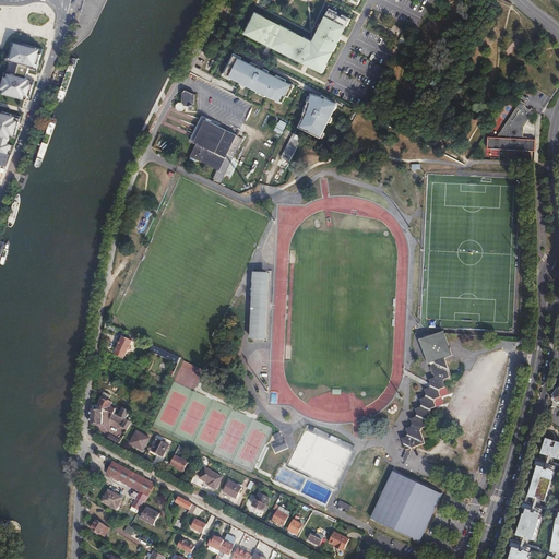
[(331,12),(336,15),(337,13),(330,9),(325,18),(326,18),(328,19),(331,12)]
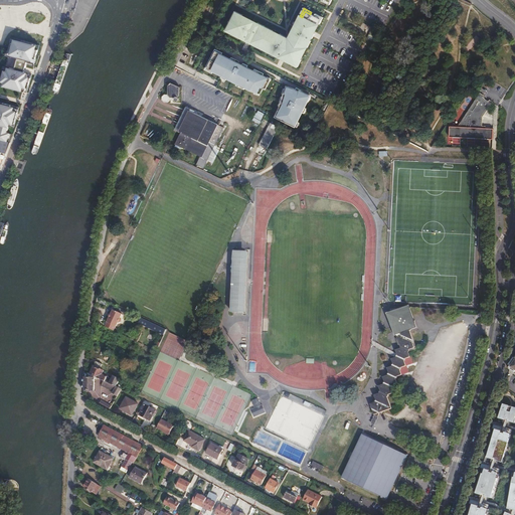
[(242,18),(236,15),(233,20),(231,25),(228,30),(233,32),(233,33),(246,40),(250,42),(253,44),(254,43),(265,48),(264,49),(271,52),(272,51),(278,54),(277,55),(281,57),(285,59),(291,62),(291,61),(297,64),(299,59),(300,60),(307,47),(306,47),(309,41),(310,41),(319,24),(321,19),(314,16),(310,14),(305,11),(302,17),(301,16),(293,32),(294,32),(290,41),(279,36),(280,36),(280,35),(273,32),(272,33),(258,25),(258,24),(242,17),(242,18)]
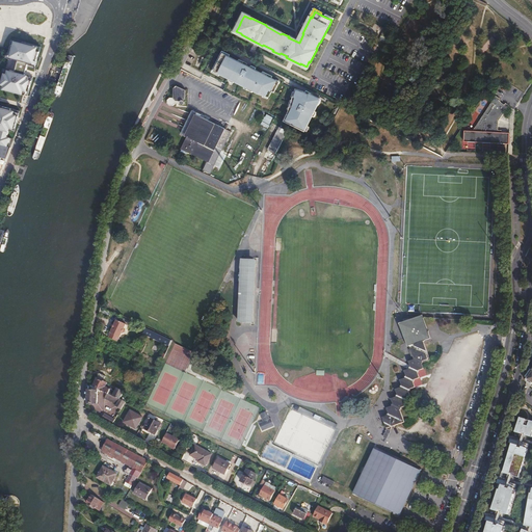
[(244,16),(250,19),(250,18),(251,17),(242,11),(239,20),(241,21),(244,16)]
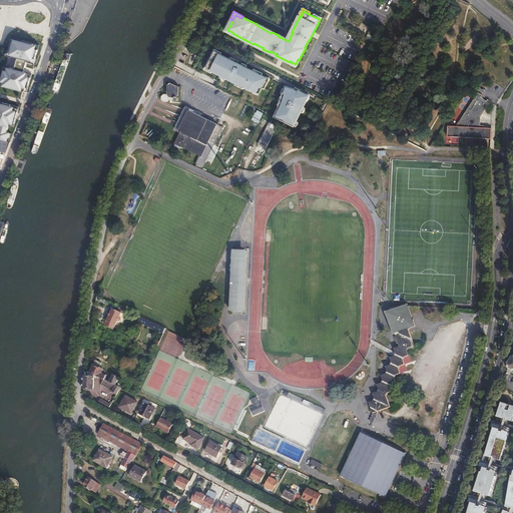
[(320,19),(318,24),(319,24),(322,18),(315,14),(313,16),(320,19)]
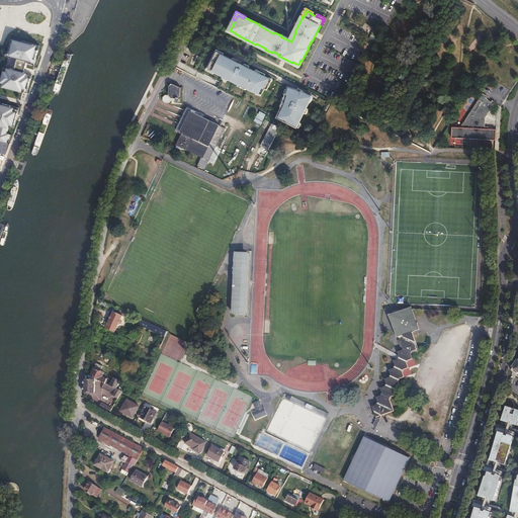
[(259,23),(259,24),(259,25),(273,33),(274,32),(274,31),(259,23)]
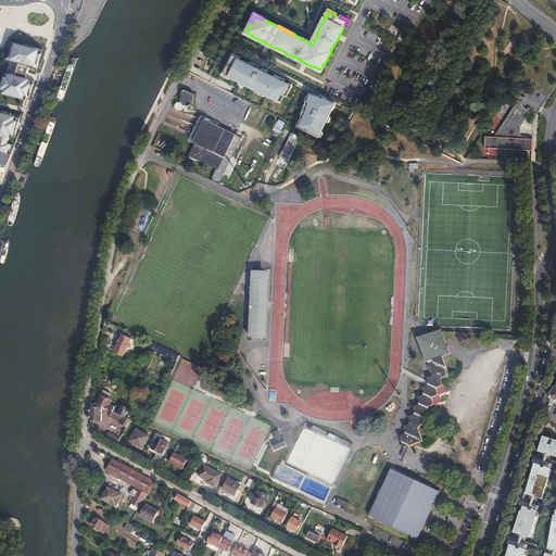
[(243,34),(251,38),(252,36),(252,35),(247,33),(250,27),(247,26),(243,34)]
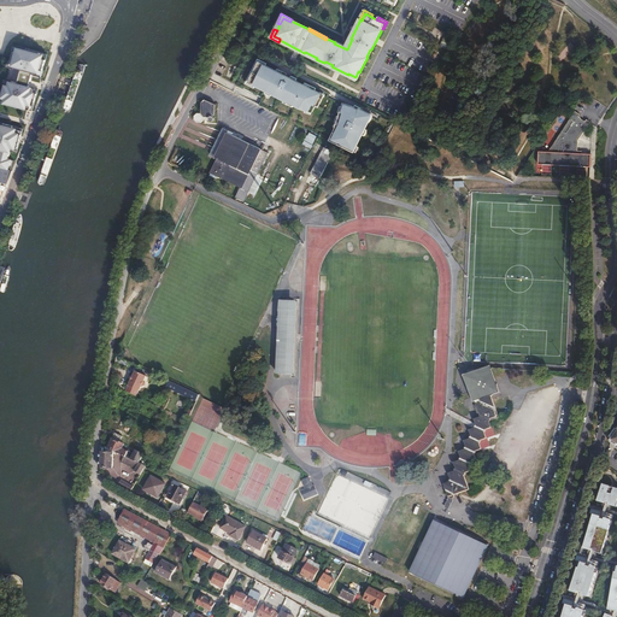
[(335,43),(334,43),(347,50),(352,39),(351,39),(350,37),(346,46),(335,41),(335,42),(335,43)]
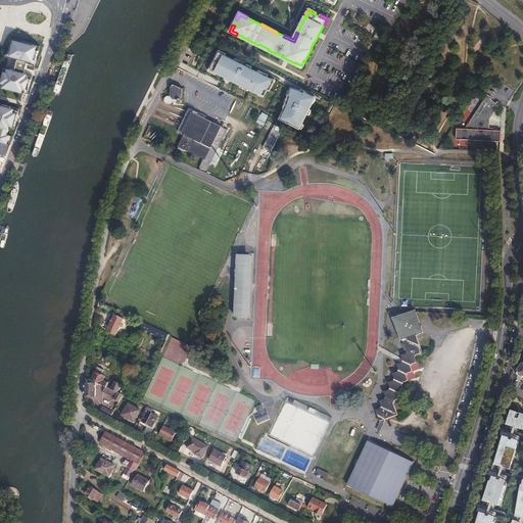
[(4,83),(3,87),(12,89),(12,88),(15,89),(15,90),(26,93),(28,93),(33,75),(26,73),(28,62),(36,64),(40,50),(37,49),(38,45),(13,38),(9,54),(19,57),(16,67),(6,65),(2,82),(4,83)]
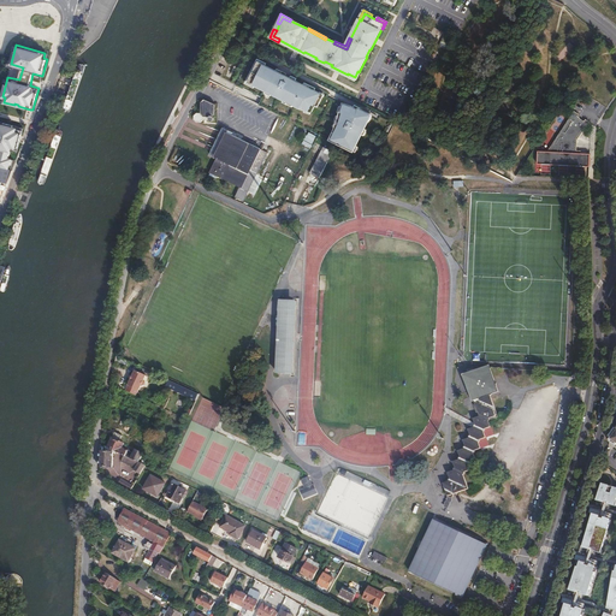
[(300,108),(312,112),(315,105),(318,106),(323,98),(317,94),(318,92),(259,63),(249,83),(288,102),(289,101),(296,105),(296,106),(300,108)]
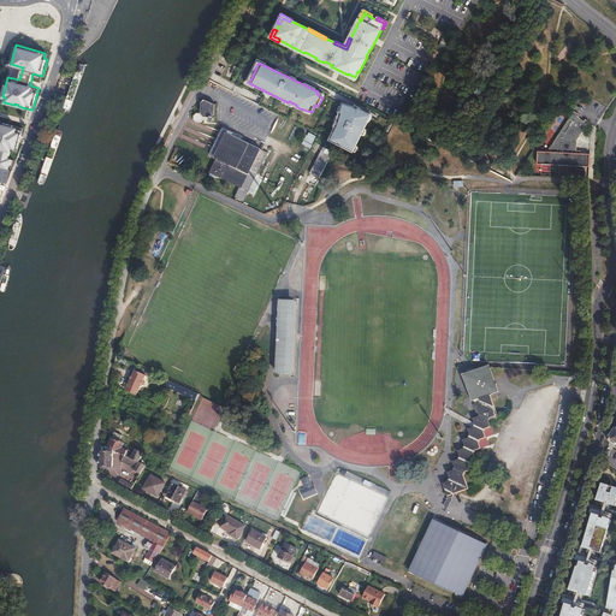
[(194,116),(194,119),(196,123),(200,123),(203,120),(203,119),(209,120),(211,122),(212,122),(214,119),(214,118),(213,116),(215,114),(215,105),(205,99),(202,102),(201,113),(197,113),(194,116)]
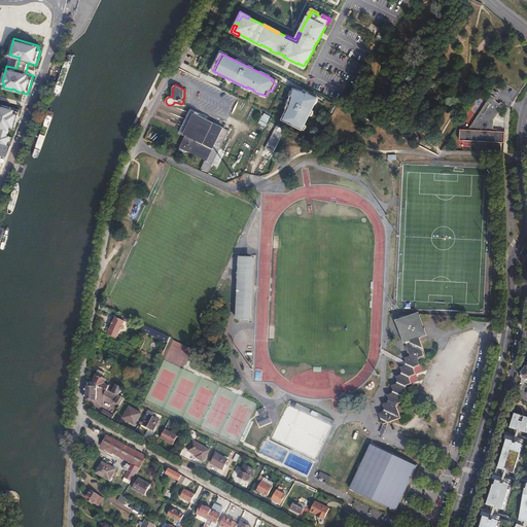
[(291,106),(284,121),(302,130),(315,103),(314,103),(316,99),(301,91),(293,89),(288,105),(289,105),(291,106)]
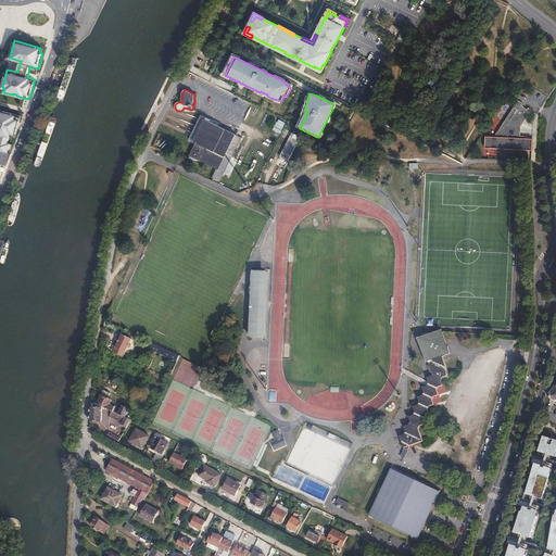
[(495,137),(485,137),(484,148),(489,148),(489,147),(497,147),(497,149),(505,149),(505,148),(514,148),(514,149),(521,150),(521,149),(528,149),(528,150),(532,150),(533,139),(525,139),(525,136),(520,136),(521,126),(532,110),(529,108),(528,110),(521,104),(522,103),(518,100),(495,135),(495,137)]
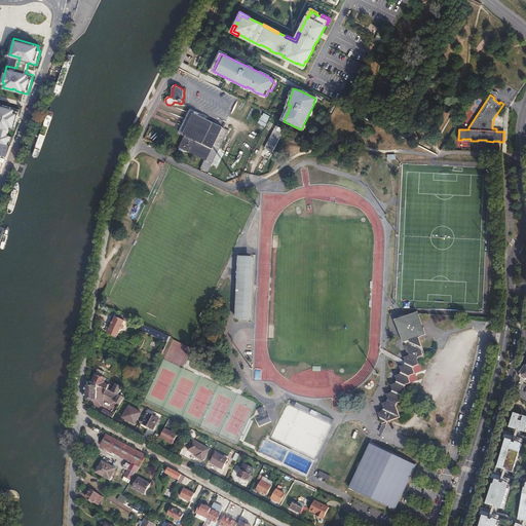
[(0,142),(11,145),(13,137),(8,135),(9,128),(15,129),(21,109),(1,104),(1,106),(0,105),(0,142)]
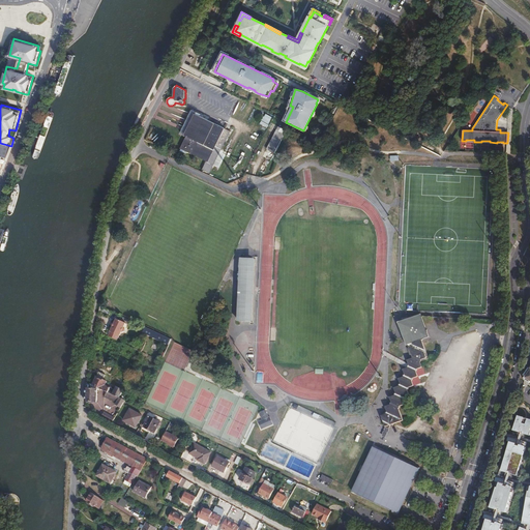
[(284,121),(286,122),(293,107),(291,106),(284,121)]
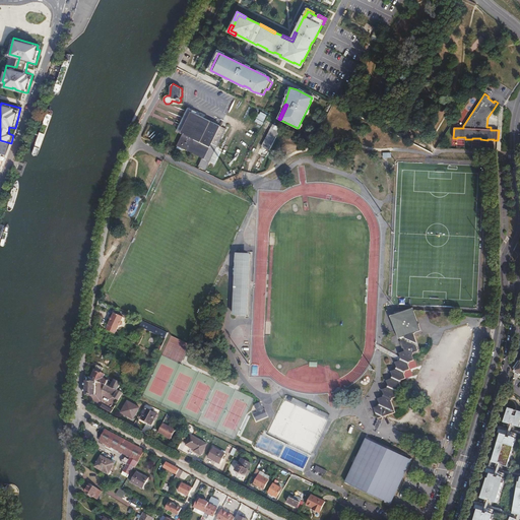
[(43,108),(42,108),(33,132),(27,148),(27,150),(29,151),(30,151),(33,150),(47,110),(47,109),(46,109),(46,108),(45,108),(44,108),(43,108)]
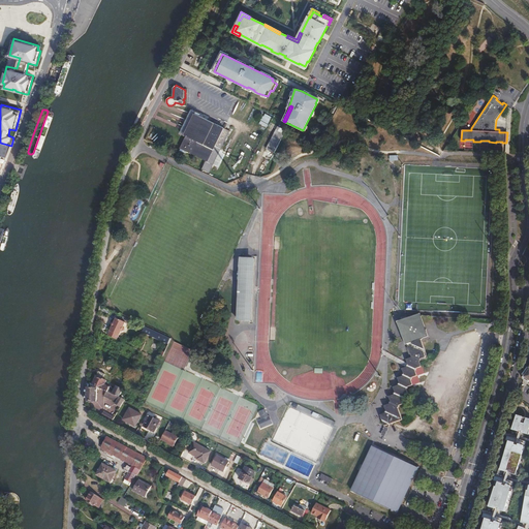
[(181,130),(180,133),(186,136),(180,148),(206,161),(201,169),(210,173),(214,165),(219,167),(225,154),(223,153),(224,151),(221,150),(230,131),(224,128),(199,116),(200,114),(191,110),(188,117),(186,121),(184,124),(182,128),(181,130)]
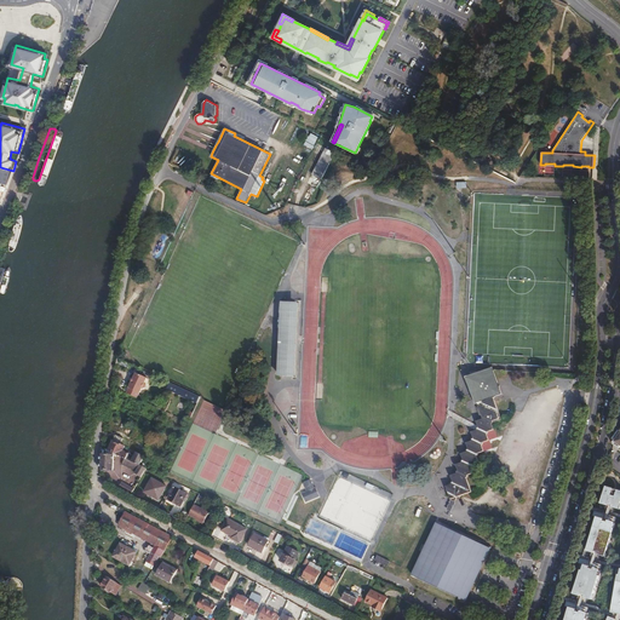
[(314,145),(316,141),(319,137),(310,133),(308,136),(309,136),(306,141),(314,145)]
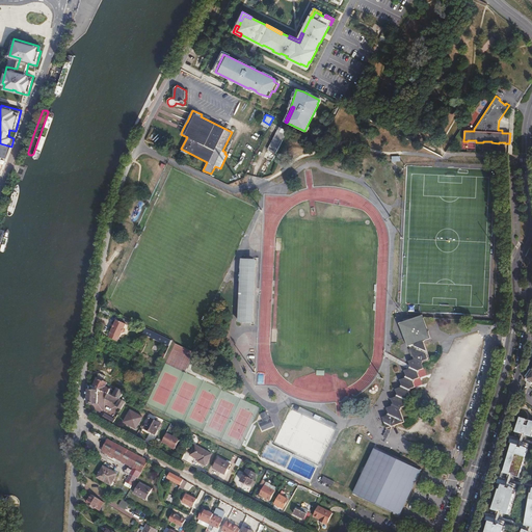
[(280,127),(267,150),(275,154),(288,131),(280,127)]
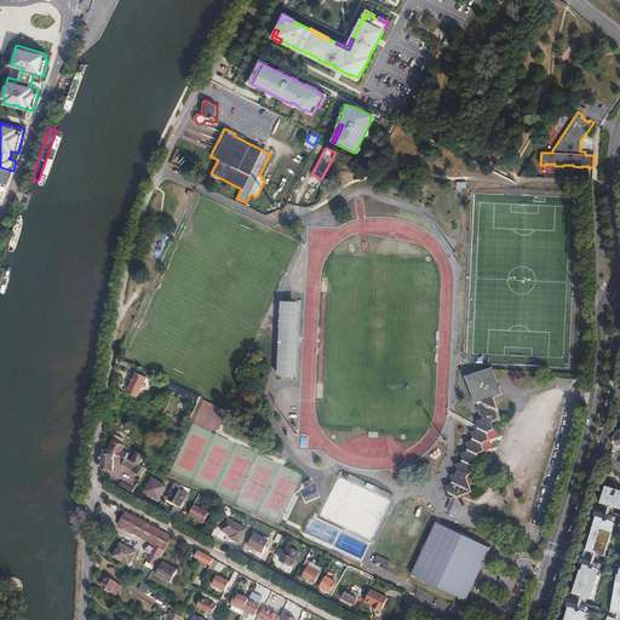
[(0,167),(0,183),(7,185),(12,171),(0,167)]
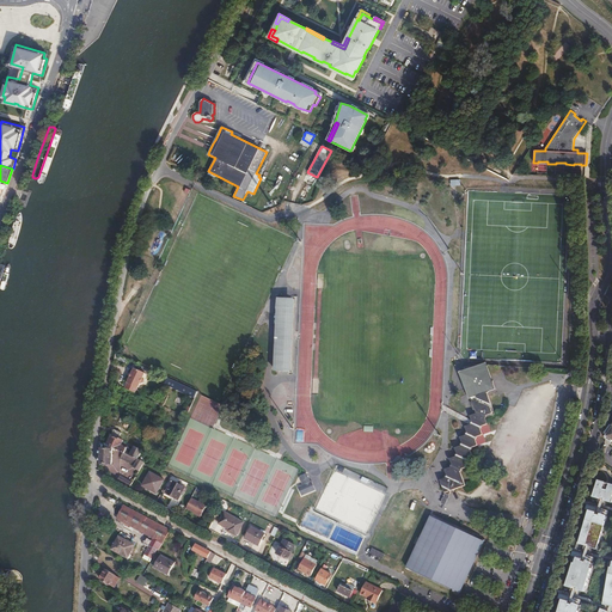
[(18,215),(16,220),(13,230),(8,244),(10,246),(11,248),(13,248),(14,246),(22,222),(23,216),(23,213),(22,213),(18,215)]
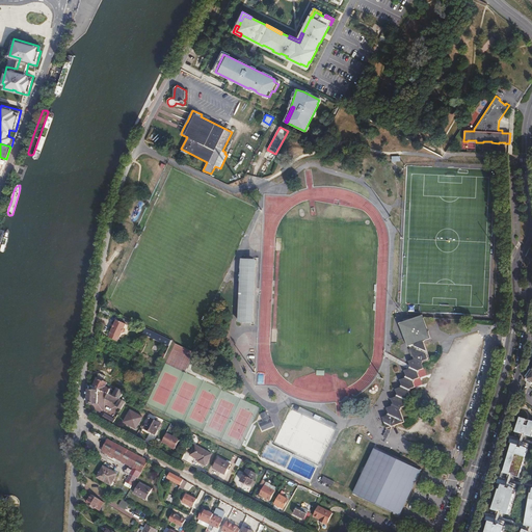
[(243,260),(240,323),(254,323),(257,260),(243,260)]
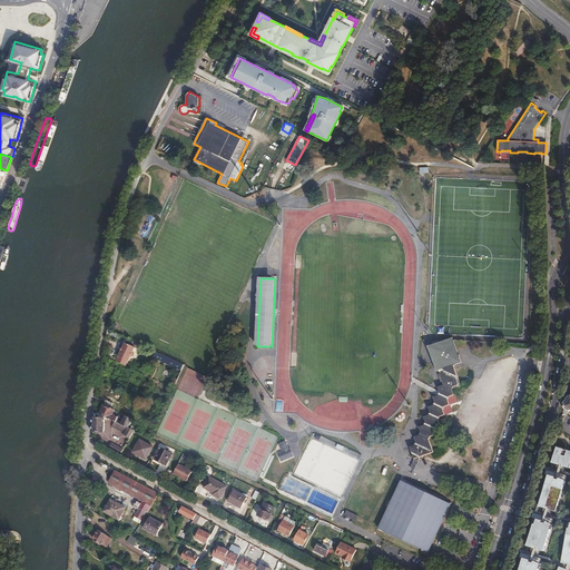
[(108,330),(107,335),(117,340),(119,335),(108,330)]
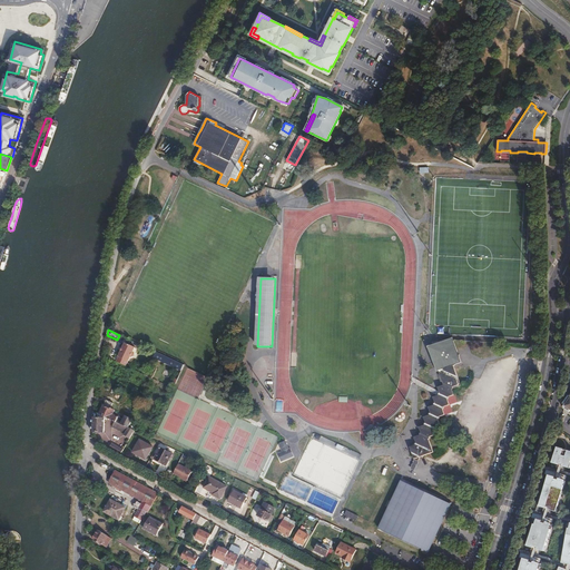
[(454,365),(462,363),(454,341),(453,337),(428,346),(436,372),(439,371),(444,385),(438,387),(440,393),(439,393),(439,395),(433,397),(435,403),(434,404),(434,405),(429,408),(431,413),(429,414),(430,415),(424,418),(426,423),(424,423),(425,425),(419,428),(421,433),(420,433),(420,435),(414,438),(416,443),(415,443),(415,445),(410,448),(414,459),(414,460),(420,458),(432,453),(433,452),(429,439),(430,439),(430,438),(435,435),(434,429),(435,429),(434,428),(440,425),(439,419),(440,419),(439,418),(445,415),(443,409),(444,409),(444,408),(450,405),(448,399),(449,399),(449,397),(454,395),(452,389),(453,389),(453,387),(459,385),(457,380),(459,379),(454,365)]
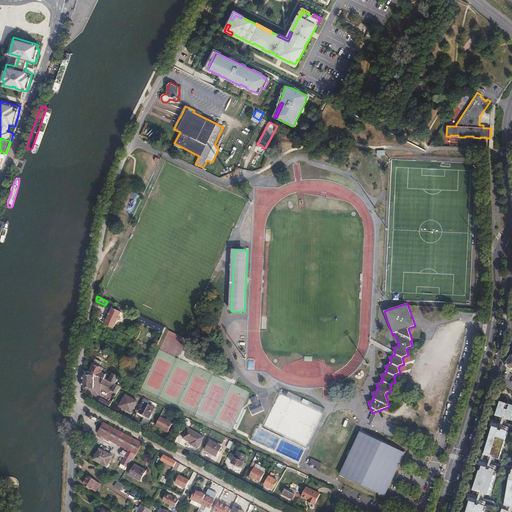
[(107,320),(105,325),(113,329),(115,324),(116,325),(118,321),(120,320),(121,318),(120,316),(122,312),(112,308),(107,320)]
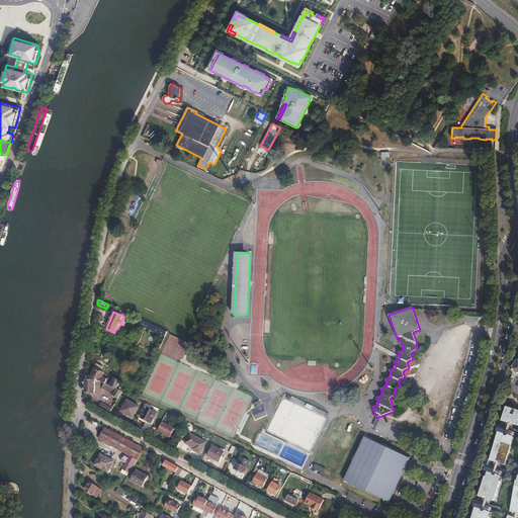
[(168,331),(143,320),(140,325),(165,336),(168,331)]
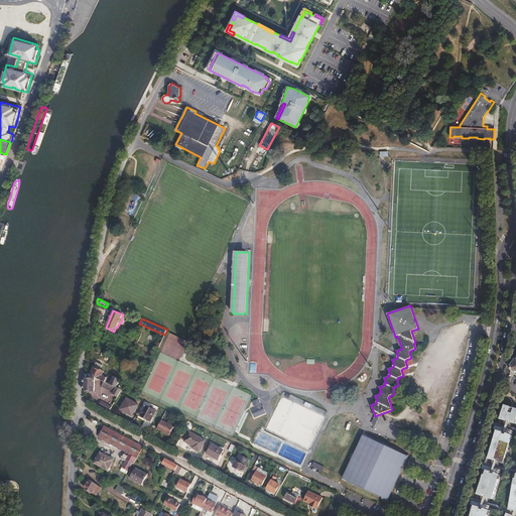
[(93,366),(89,374),(96,377),(105,382),(117,387),(120,380),(113,376),(112,379),(110,378),(107,377),(103,375),(105,371),(101,369),(103,366),(97,362),(95,366),(93,366)]
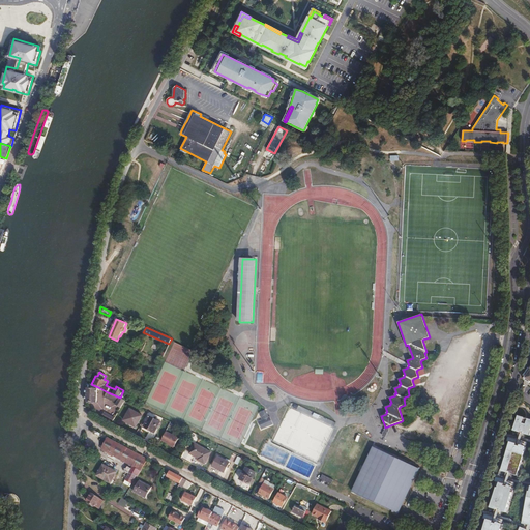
[(91,384),(86,382),(85,402),(97,403),(98,387),(91,384)]
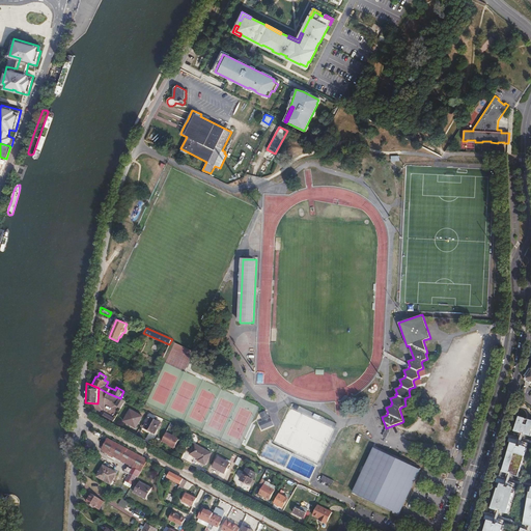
[(120,398),(108,393),(105,398),(117,403),(116,406),(121,409),(126,401),(120,398)]
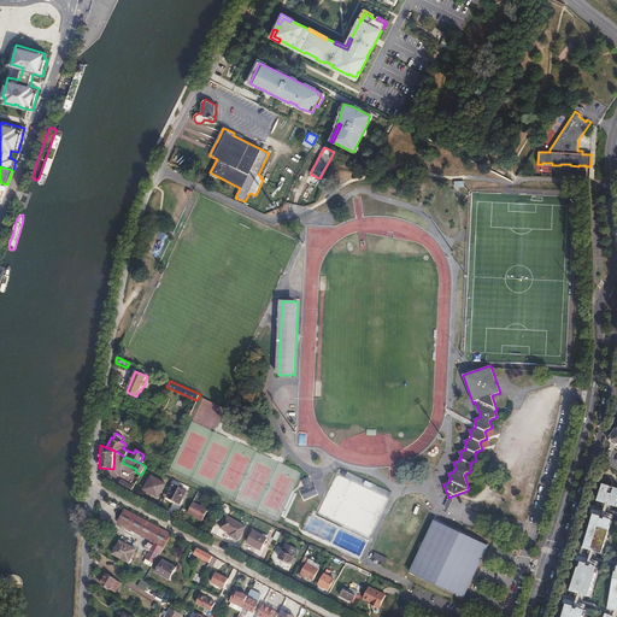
[(152,476),(144,489),(158,498),(166,483),(152,476)]
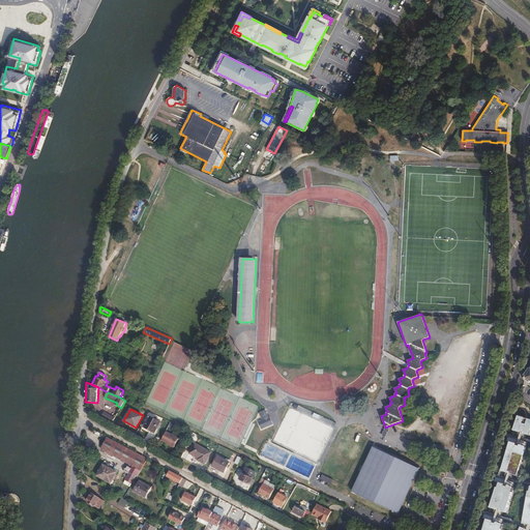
[(264,419),(262,420),(259,422),(262,430),(273,424),(270,417),(269,417),(266,410),(261,412),(264,419)]
